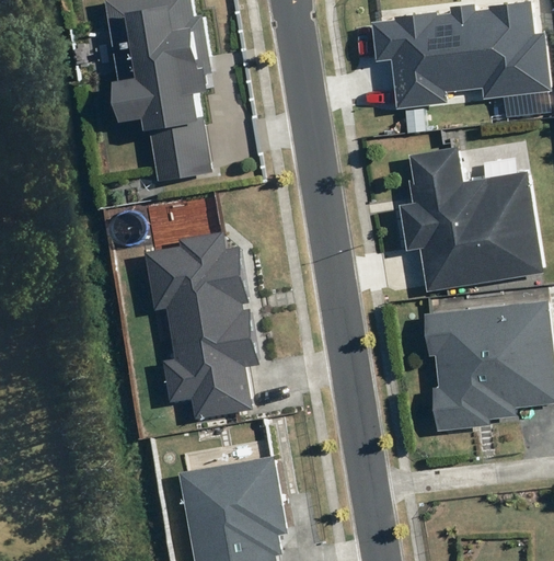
[(189,0),(114,0),(104,1),(125,125),(145,122),(154,182),(209,173),(197,95),(215,92),(202,16),(193,18),(189,0)]
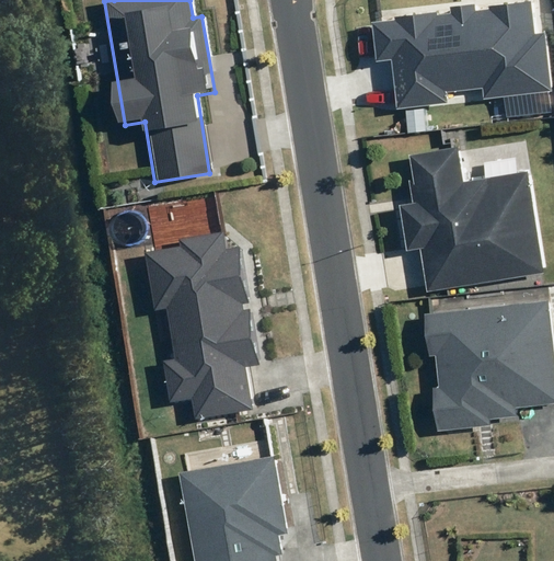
[(390,59),(395,109),(449,103),(448,92),(482,88),(483,99),(553,91),(546,32),(535,34),(532,1),(489,6),(491,9),(476,10),(475,3),(451,7),(451,13),(437,14),(437,12),(395,16),(395,20),(371,22),(376,61),(390,59)]
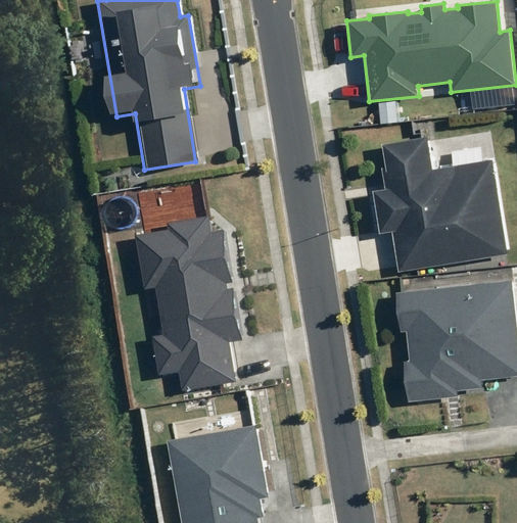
[(389,232),(395,272),(508,254),(492,159),(433,169),(428,136),(381,143),(384,167),(379,168),(382,188),(371,190),(378,233),(389,232)]
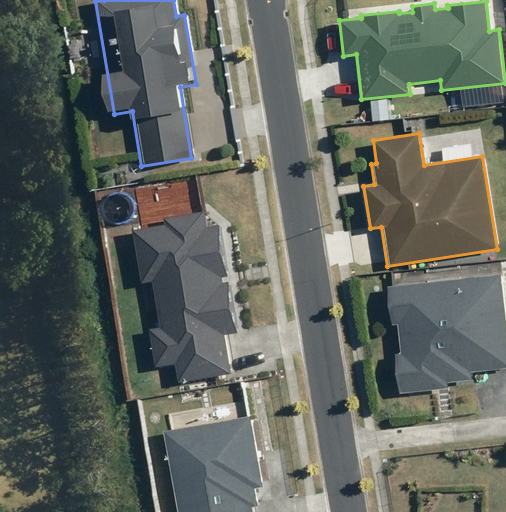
[(164,225),(132,230),(141,285),(152,283),(159,328),(148,330),(154,368),(174,365),(177,382),(230,374),(224,337),(235,335),(218,226),(207,228),(204,213),(163,219),(164,225)]
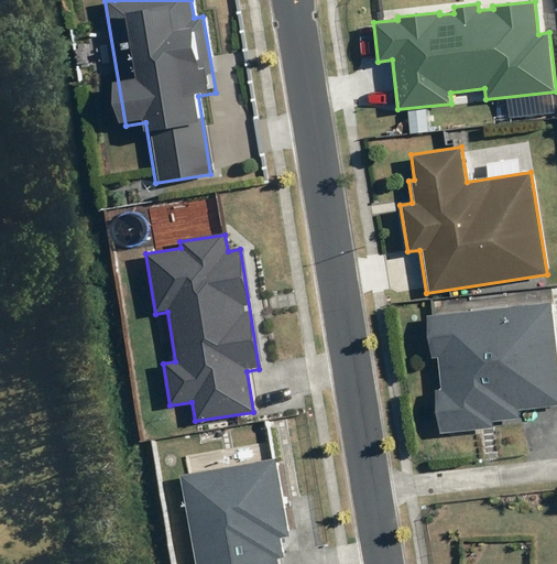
[(556,365),(550,302),(424,314),(428,358),(435,357),(438,389),(432,389),(436,433),(491,427),(491,421),(517,418),(517,409),(556,404),(556,365)]
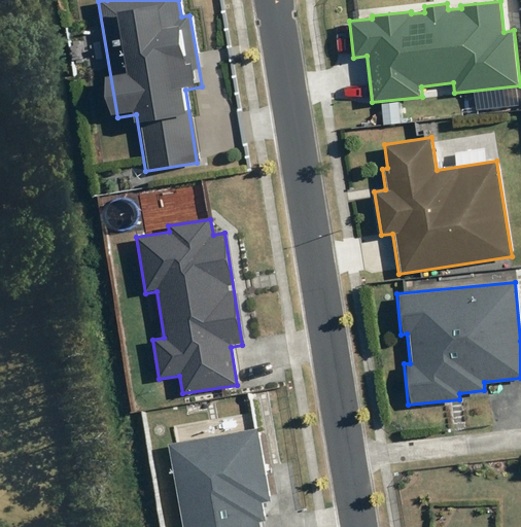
[(168,445),(181,526),(259,526),(258,523),(265,522),(263,504),(269,503),(257,430),(168,445)]
